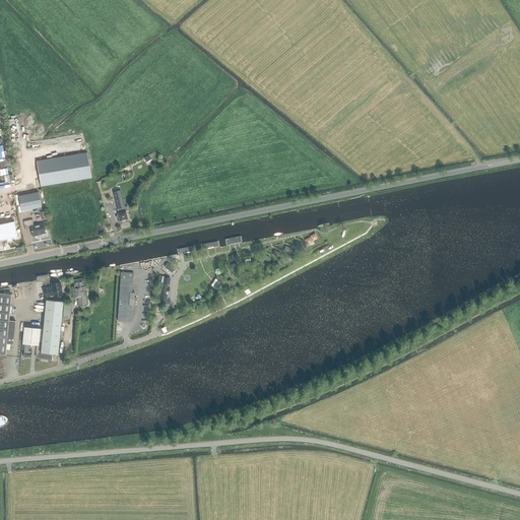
[(86,152),(37,160),(41,186),(91,178),(86,152)]
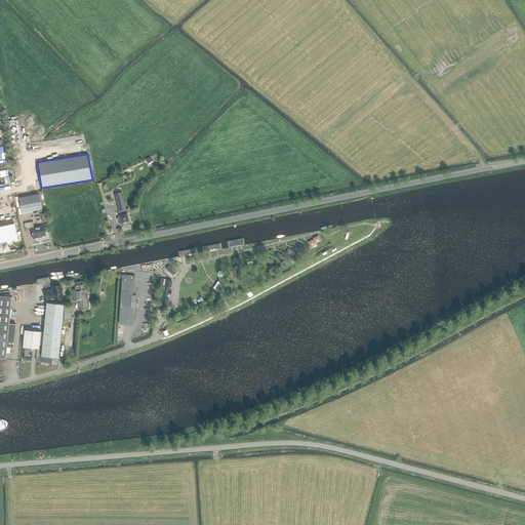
[(145,159),(149,165),(154,162),(150,156),(145,159)]
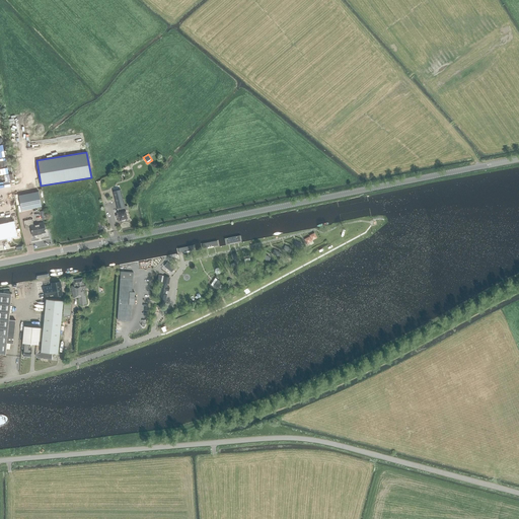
[(118,219),(119,221),(120,222),(121,221),(122,221),(124,220),(125,221),(127,220),(127,219),(128,219),(127,214),(127,213),(127,212),(126,211),(126,210),(125,210),(124,207),(125,207),(120,188),(113,190),(117,208),(118,208),(119,212),(117,212),(118,215),(117,215),(118,218),(119,219),(118,219)]
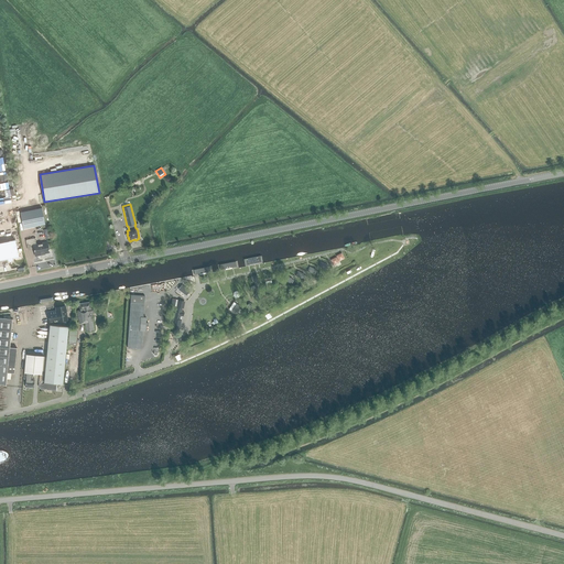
[(42,208),(20,213),(23,229),(45,225),(42,208)]
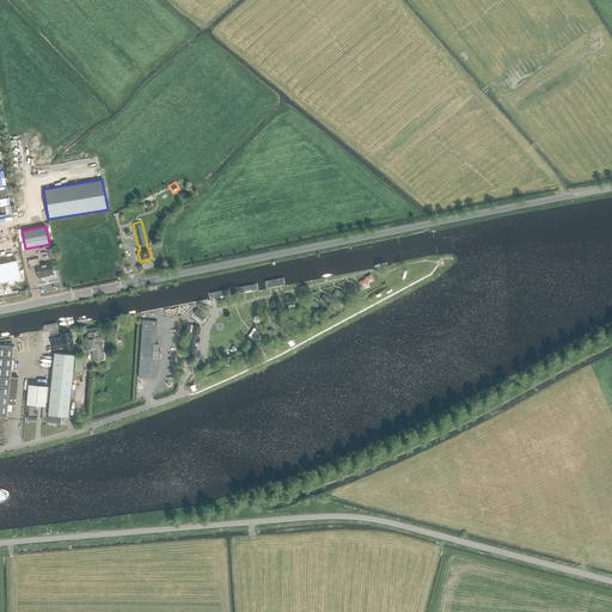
[(44,277),(44,276),(54,274),(53,271),(54,271),(53,270),(51,263),(40,265),(38,259),(28,261),(30,271),(37,270),(38,279),(44,277)]
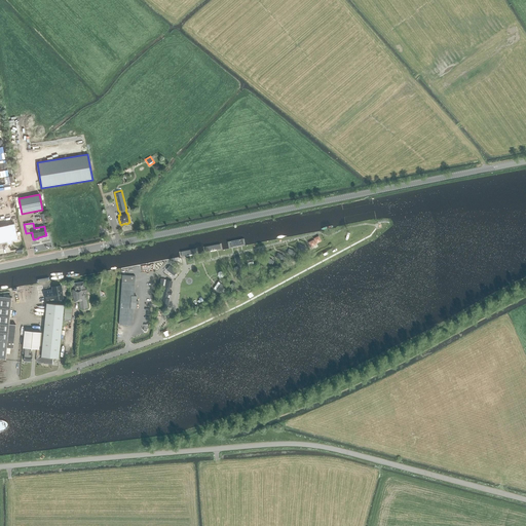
[(14,225),(0,227),(0,242),(7,242),(7,243),(8,243),(9,243),(10,243),(11,243),(11,242),(11,241),(17,240),(14,225)]
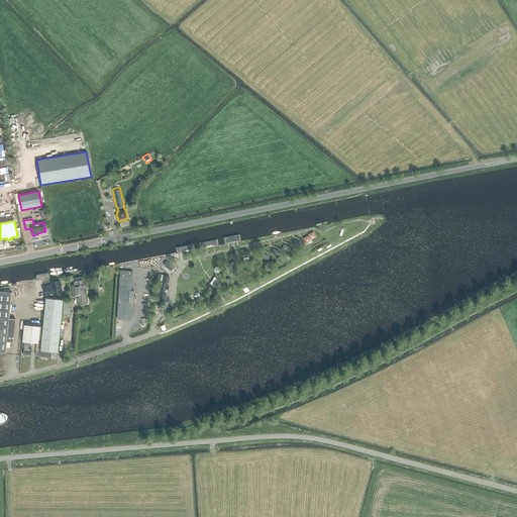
[(308,234),(309,236),(308,237),(308,236),(303,238),(306,243),(310,241),(309,239),(310,239),(311,239),(315,237),(313,232),(308,234)]
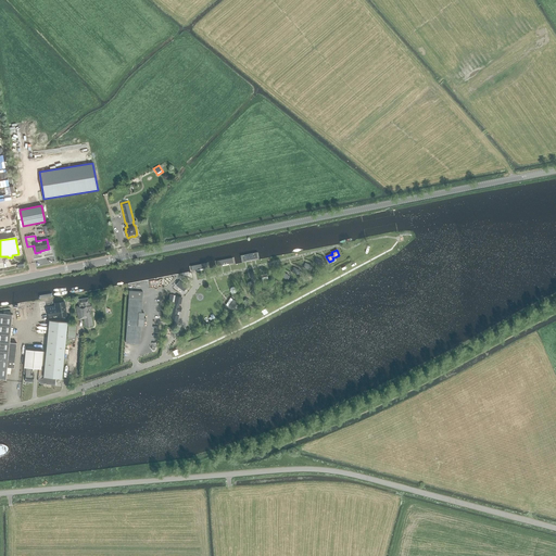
[(206,263),(207,268),(234,264),(232,257),(206,263)]
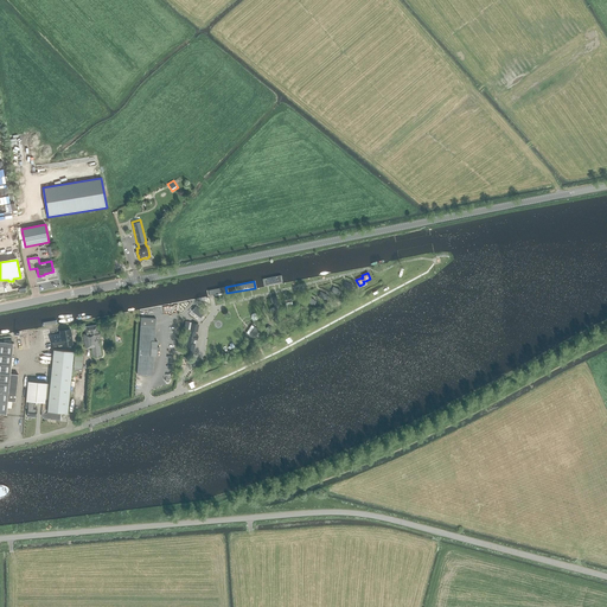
[(225,287),(198,292),(199,298),(206,296),(208,296),(227,293),(225,287)]
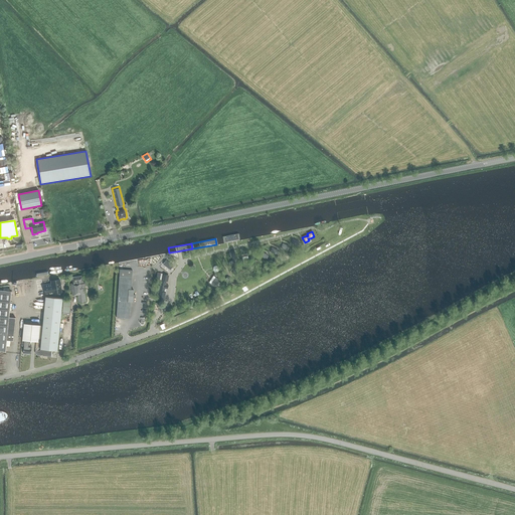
[(145,258),(169,252),(168,247),(144,252),(145,258)]
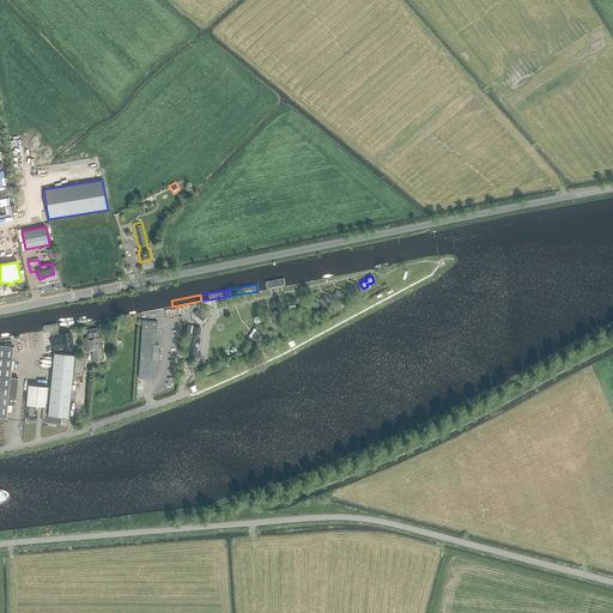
[(273,316),(283,314),(279,299),(274,301),(278,310),(272,313),(273,316)]
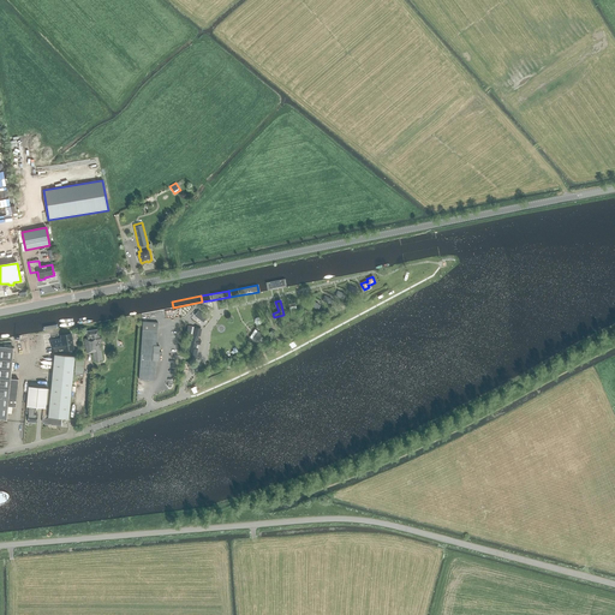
[(144,312),(173,308),(172,302),(144,306),(144,312)]
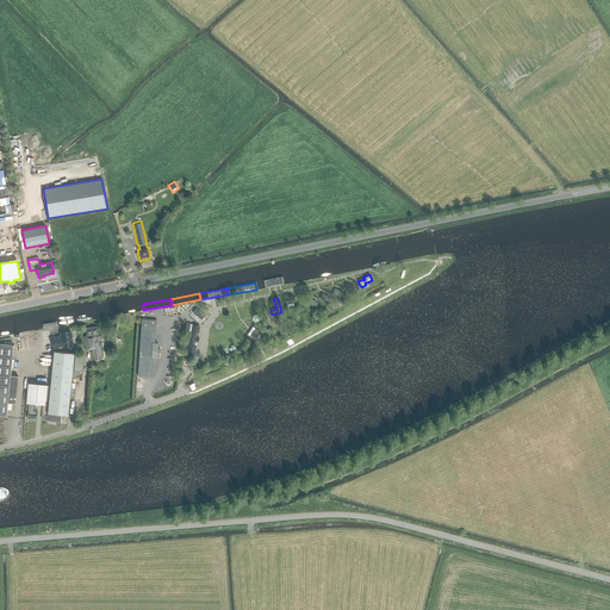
[(193,312),(201,319),(205,316),(197,309),(193,312)]
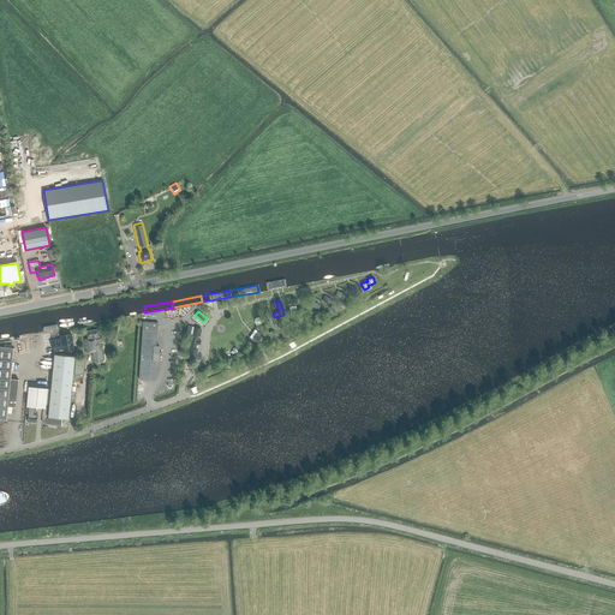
[(151,328),(157,328),(157,323),(143,322),(138,378),(154,380),(155,360),(157,362),(159,346),(156,346),(157,332),(151,330),(151,328)]
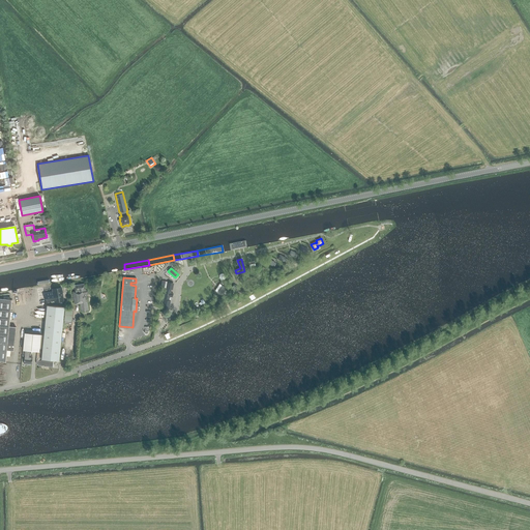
[(172,289),(173,284),(167,283),(163,307),(170,308),(171,300),(169,300),(170,297),(172,297),(173,293),(171,293),(171,289),(172,289)]
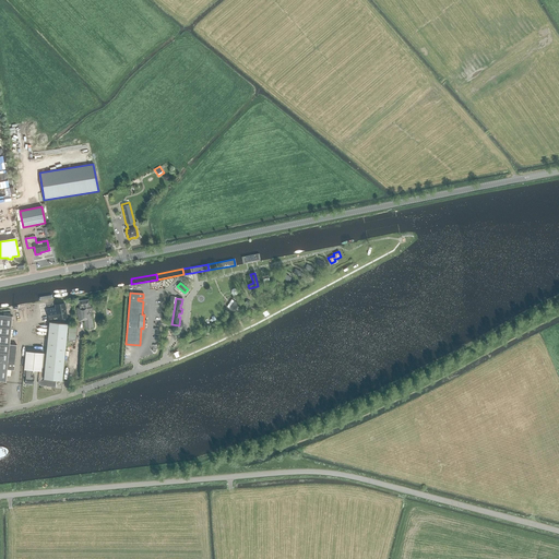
[(80,308),(76,309),(79,321),(84,320),(86,329),(94,328),(91,310),(93,310),(93,306),(90,307),(88,300),(79,301),(80,308)]
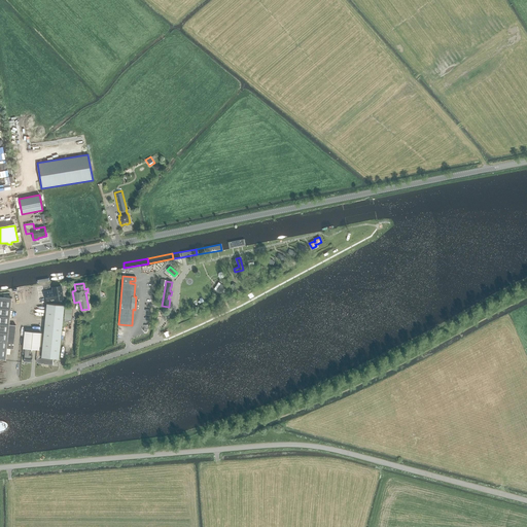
[(215,290),(221,293),(225,287),(220,284),(215,290)]
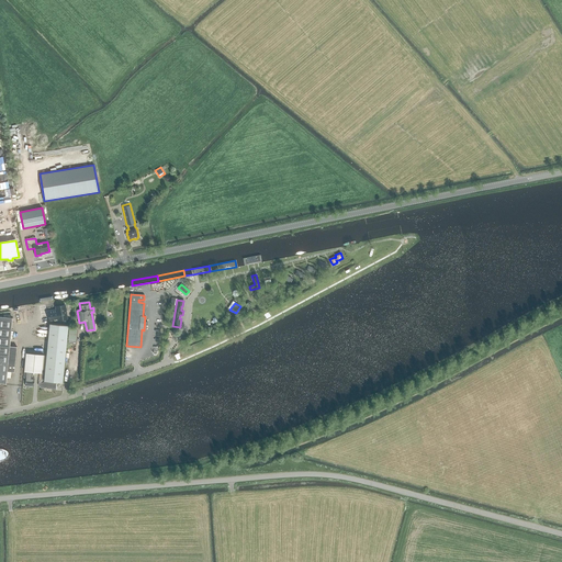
[(54,311),(47,313),(49,323),(67,319),(64,304),(55,306),(56,312),(54,313),(54,311)]
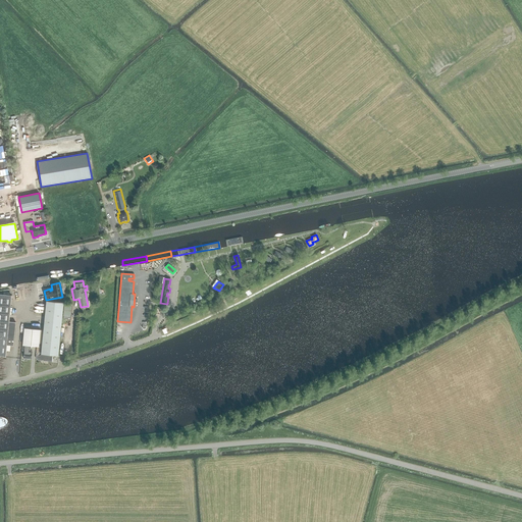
[(0,356),(5,357),(6,345),(12,346),(14,323),(8,322),(9,312),(11,312),(11,308),(10,308),(11,296),(0,294),(0,356)]
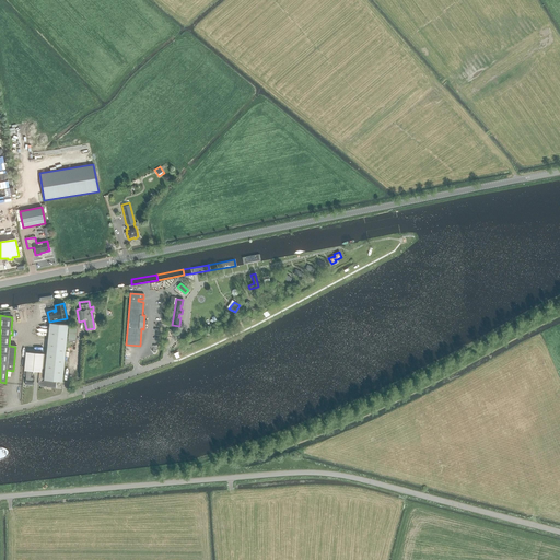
[(68,325),(49,323),(44,381),(42,381),(42,372),(41,372),(43,354),(25,352),(24,371),(23,376),(25,376),(24,385),(33,385),(34,377),(31,377),(32,371),(39,372),(38,384),(41,386),(55,387),(56,382),(61,383),(68,325)]
